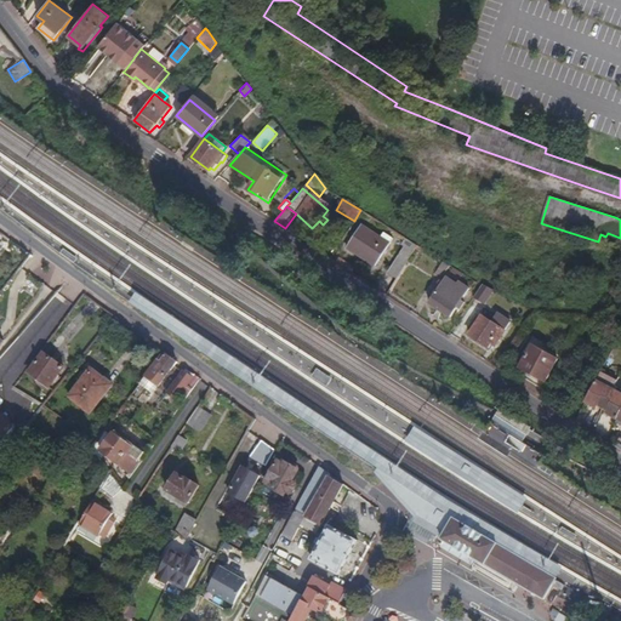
[(375,266),(393,238),(383,232),(380,238),(362,224),(347,248),(375,266)]
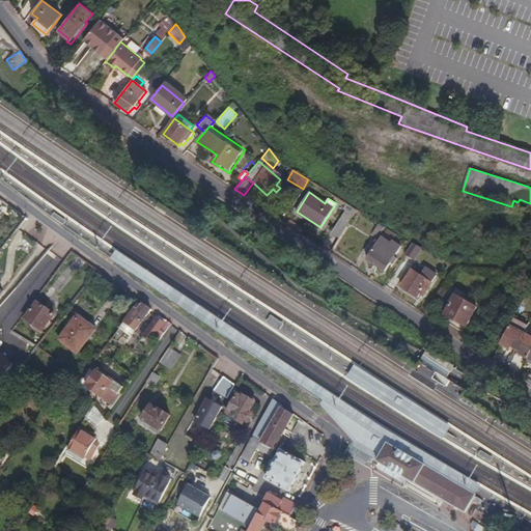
[(339,238),(356,210),(346,203),(344,207),(346,208),(332,233),(339,238)]
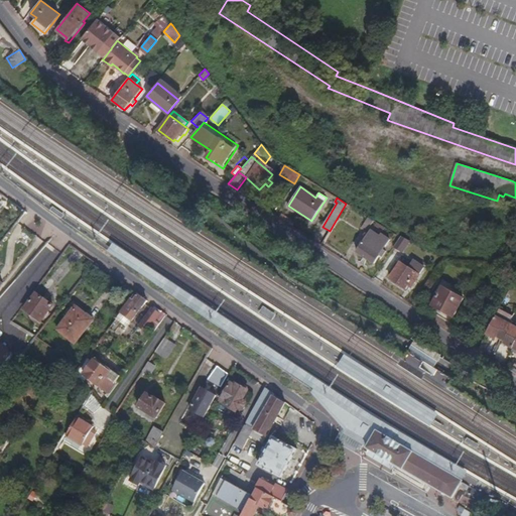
[(291,226),(294,221),(287,217),(284,221),(291,226)]
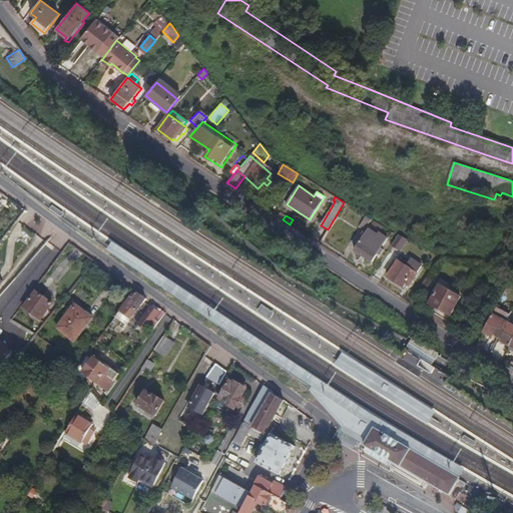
[(365,230),(372,218),(366,215),(359,226),(365,230)]
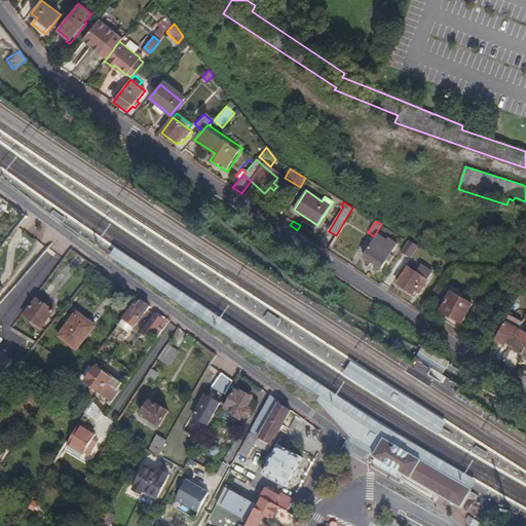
[(392,231),(384,226),(381,230),(390,235),(392,231)]
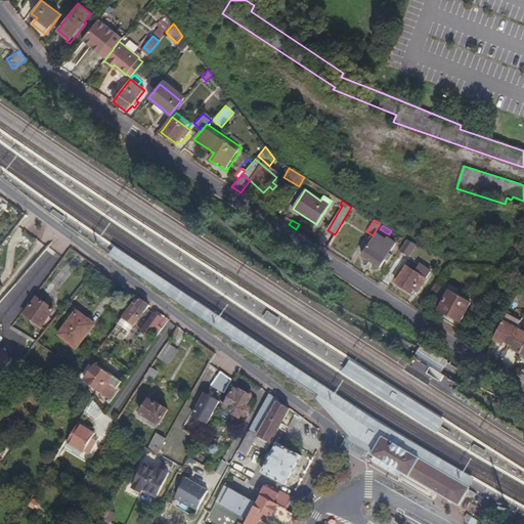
[(390,253),(396,244),(387,237),(386,239),(376,233),(374,237),(370,235),(362,248),(365,250),(361,256),(380,268),(383,263),(385,265),(392,254),(390,253)]
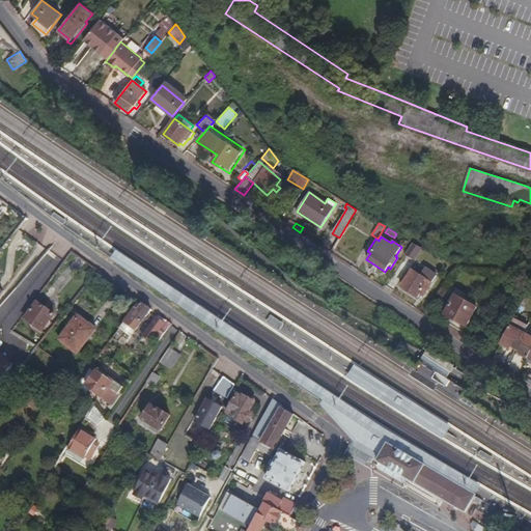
[(421,248),(412,243),(404,254),(413,260),(421,248)]
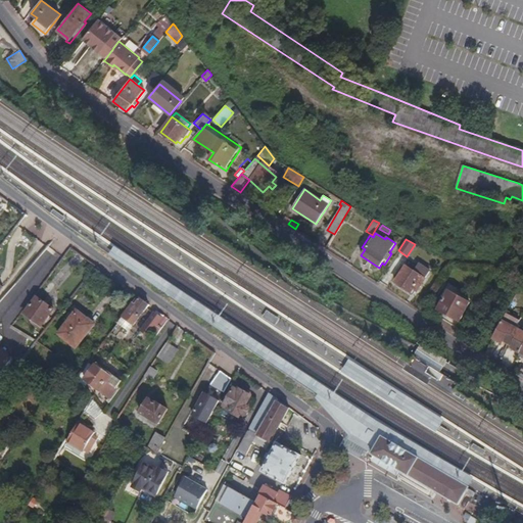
[(362,421),(382,433),(391,438),(393,440),(401,445),(419,455),(428,461),(433,464),(435,465),(447,473),(453,475),(454,476),(469,485),(473,478),(376,417),(177,290),(122,254),(116,262),(322,395),(362,421)]
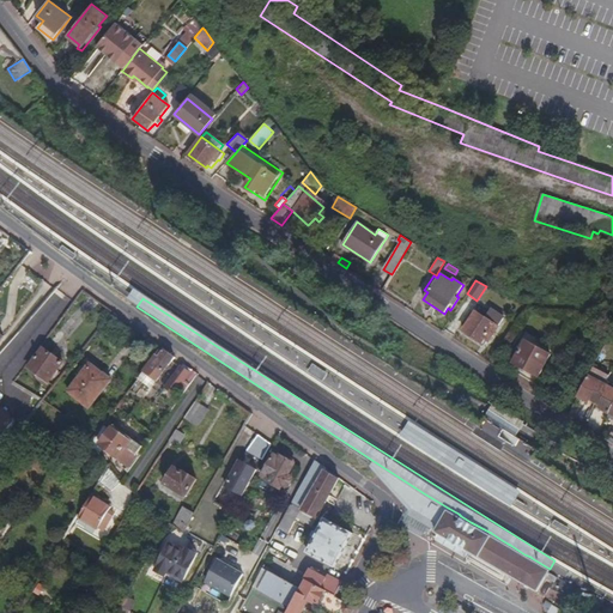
[(485,339),(491,331),(496,333),(505,317),(491,308),(485,316),(475,311),(462,331),(483,344),(485,339)]
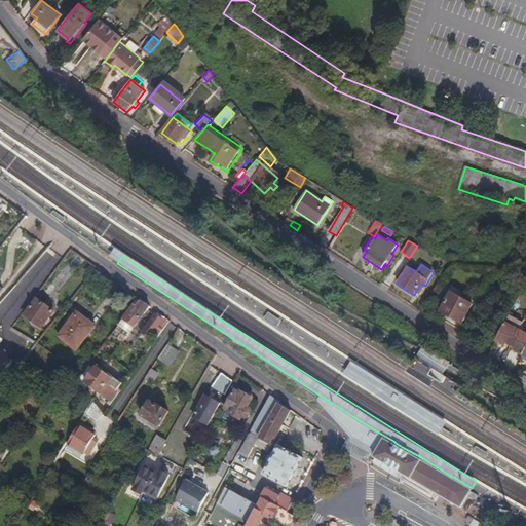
[(420,294),(425,286),(421,284),(416,291),(420,294)]
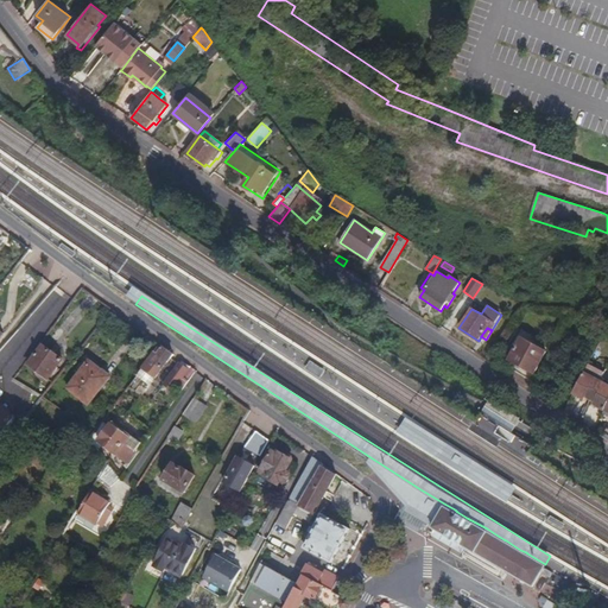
[(538,379),(552,352),(521,335),(507,362),(538,379)]
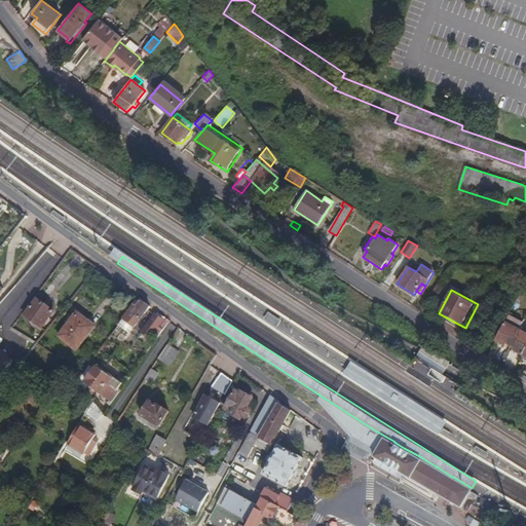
[(132,331),(150,306),(138,298),(120,323),(132,331)]
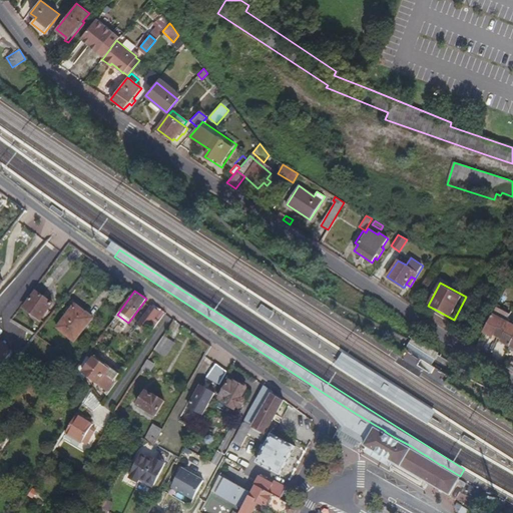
[(40,320),(53,304),(39,294),(27,310),(40,320)]
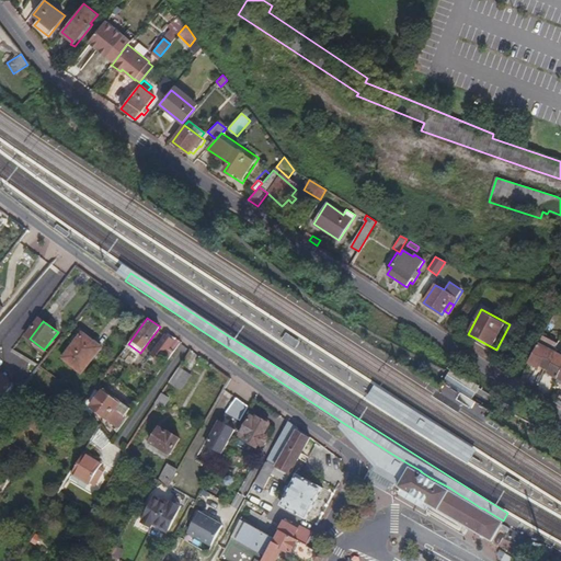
[(81,374),(101,347),(81,332),(61,358),(81,374)]
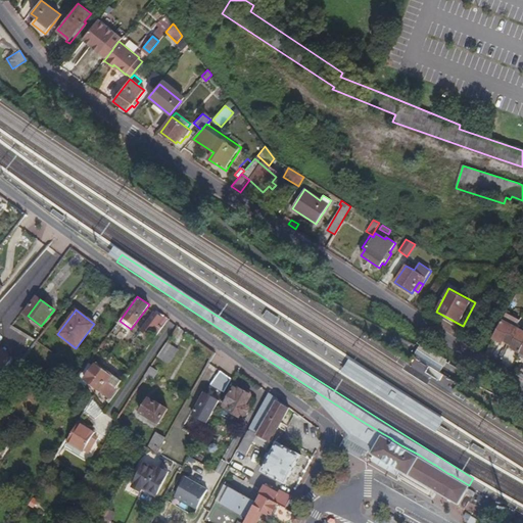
[(149,336),(163,316),(156,311),(141,331),(149,336)]
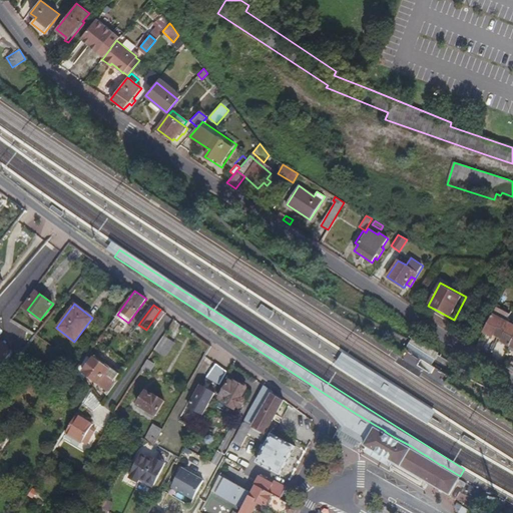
[(506,322),(511,312),(498,305),(484,332),(492,337),(494,334),(498,336),(506,322)]
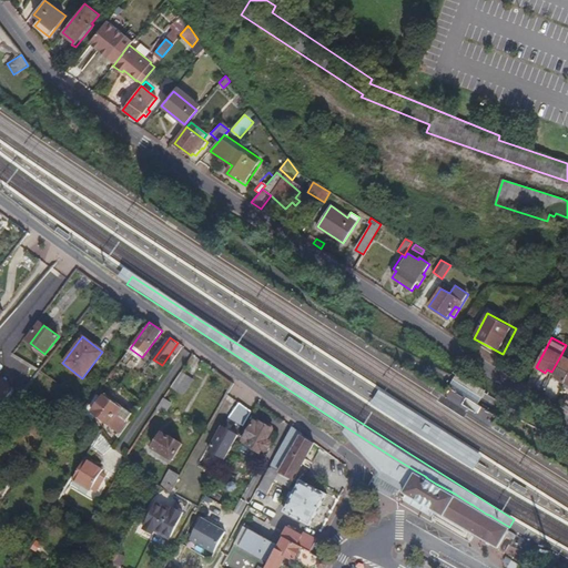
[(567,376),(567,359),(560,356),(551,372),(557,375),(555,378),(565,383),(567,376)]
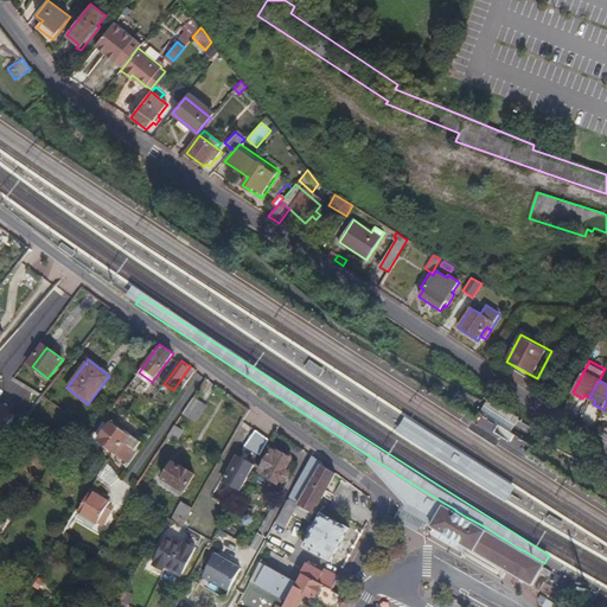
[(42,396),(48,389),(39,383),(33,391),(42,396)]
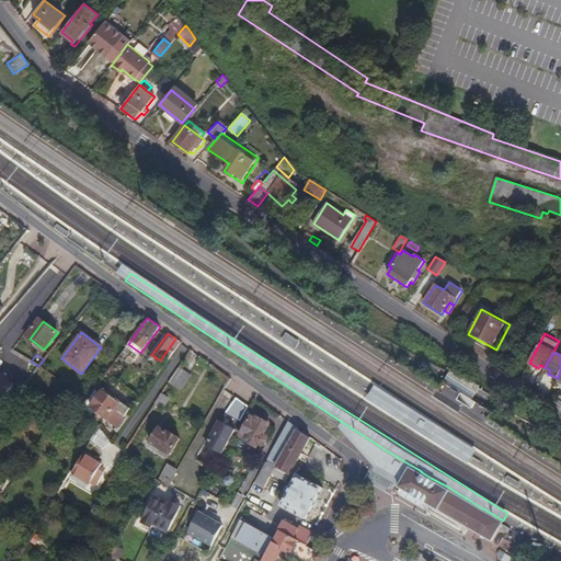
[(179,390),(190,376),(179,368),(175,374),(168,384),(179,390)]
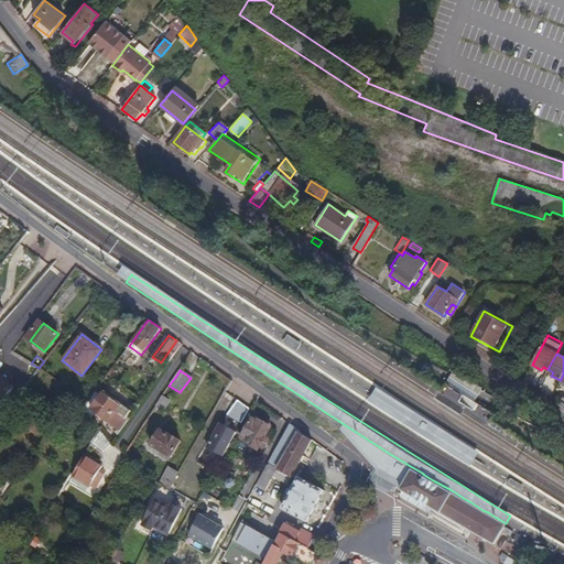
[(0,405),(14,387),(8,383),(9,380),(0,373),(0,405)]
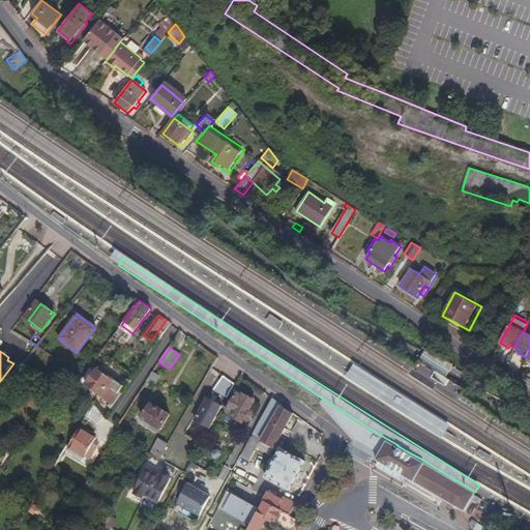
[(452,369),(427,353),(420,362),(446,379),(450,372),(452,369)]
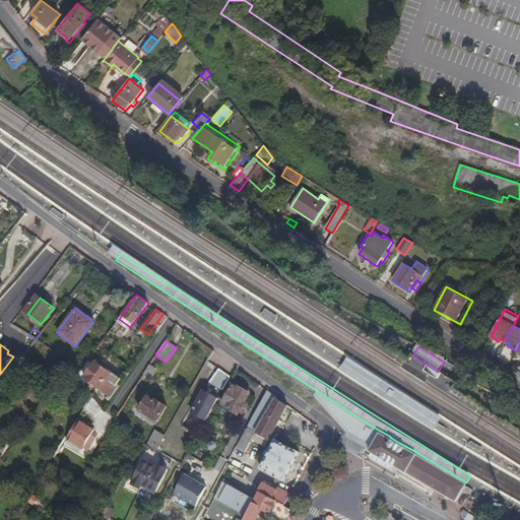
[(76,377),(83,367),(73,359),(69,365),(68,367),(76,377)]
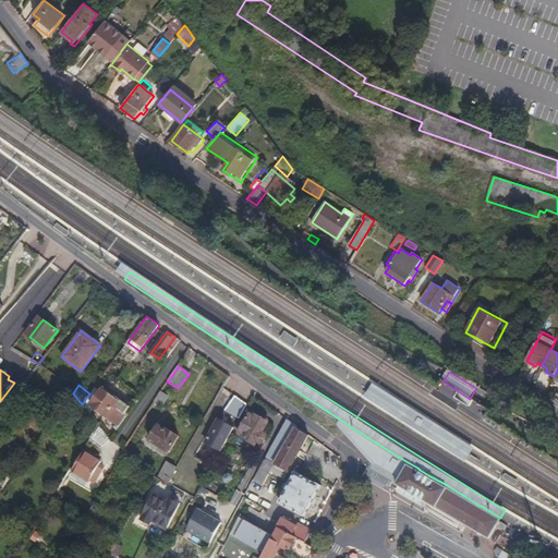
[(118,424),(129,409),(101,390),(91,404),(118,424)]
